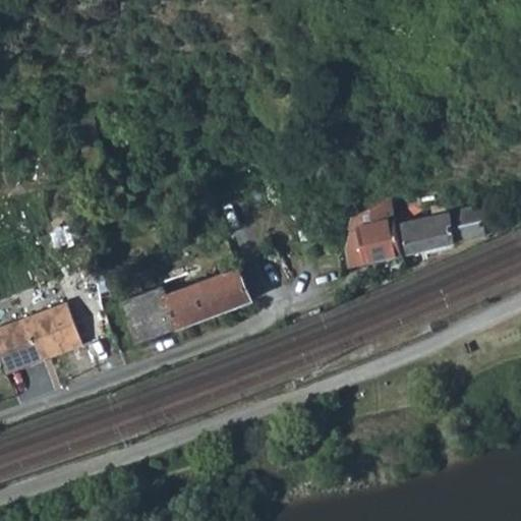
[(371,222),(394,216),(391,204),(368,210),(371,222)]
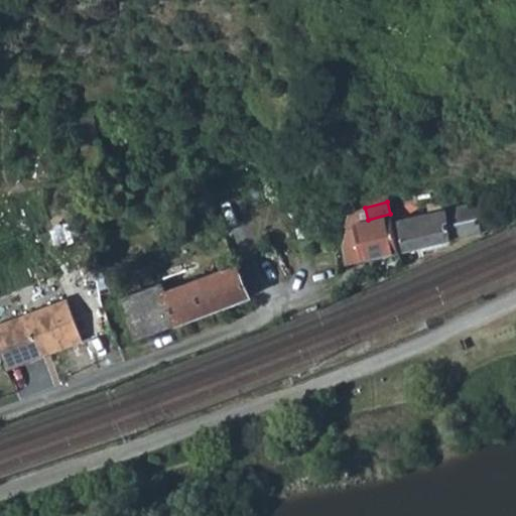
[(486,227),(482,209),(475,211),(473,205),(442,212),(448,240),(480,233),(479,229),(486,227)]
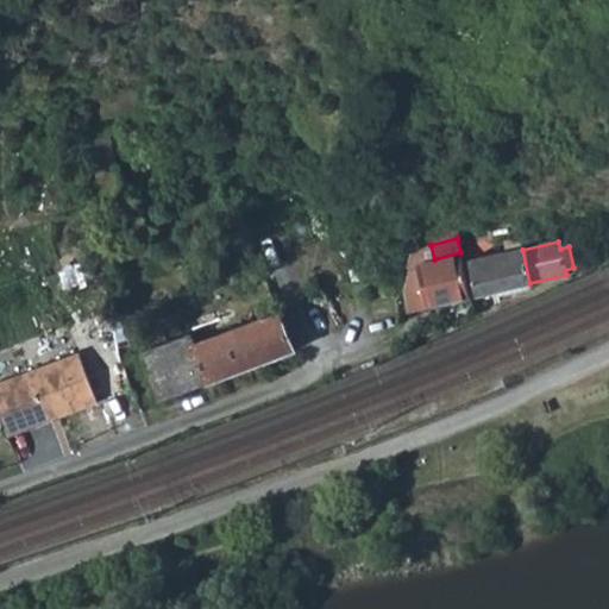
[(529,283),(522,250),(470,261),(477,295),(529,283)]
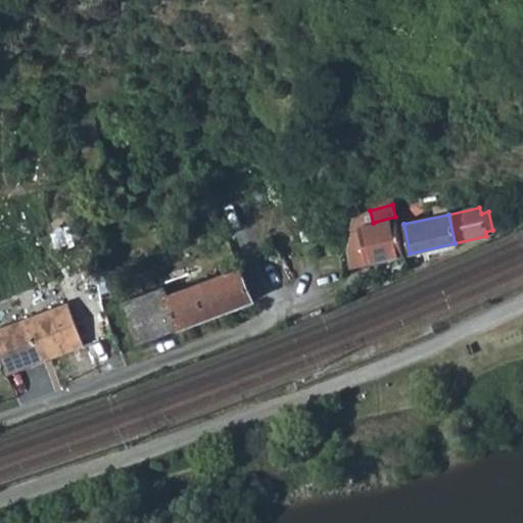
[(406,255),(395,217),(373,223),(365,225),(365,229),(359,230),(368,265),(406,255)]
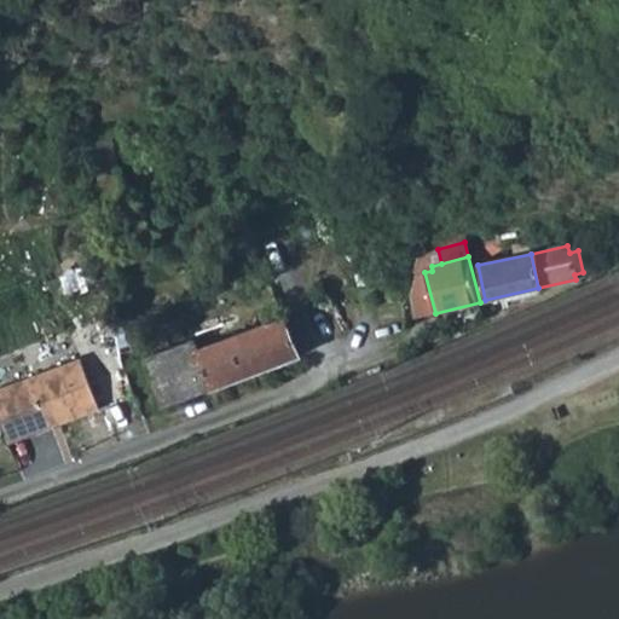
[(417,317),(435,313),(424,272),(417,273),(411,291),(417,317)]
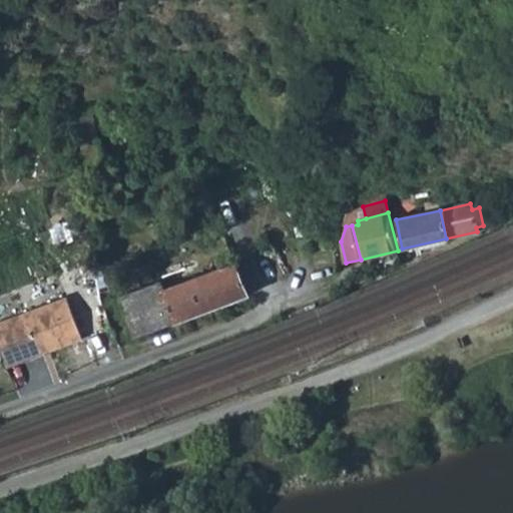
[(161,281),(120,296),(136,338),(176,323),(248,296),(235,264),(165,290),(161,281)]
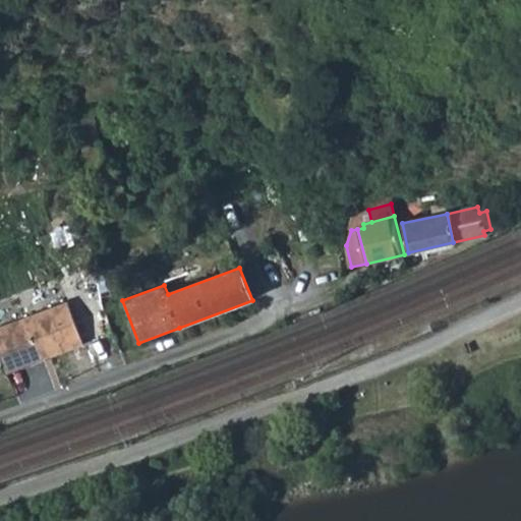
[(22,300),(29,316),(47,310),(41,293),(22,300)]
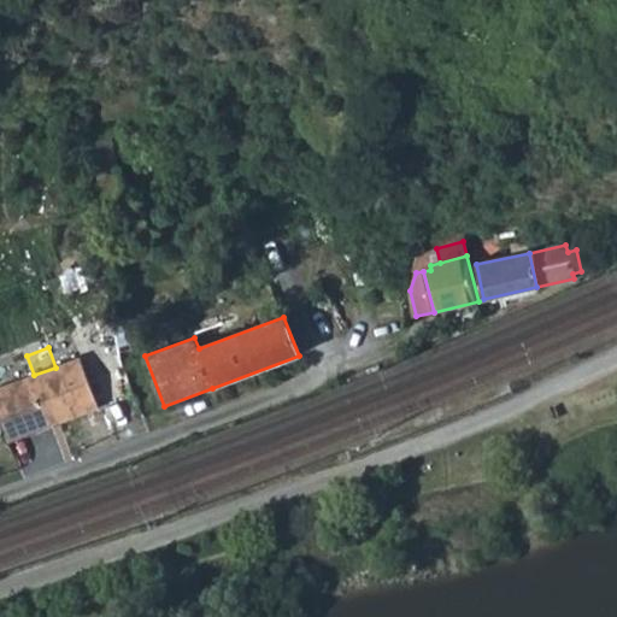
[(100,407),(82,358),(56,368),(34,375),(0,387),(0,415),(10,441),(100,407)]
